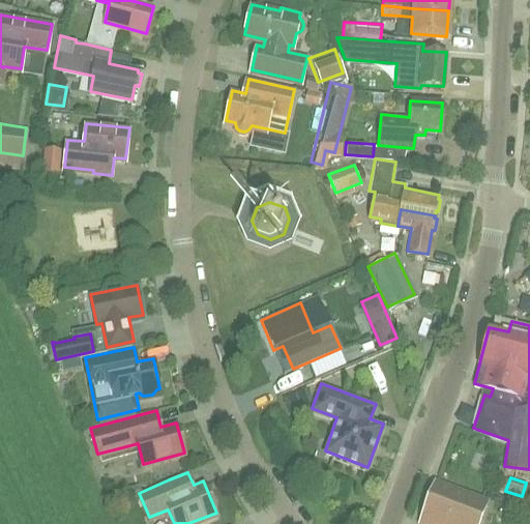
[(428,523),(472,523),(482,496),(435,478),(418,520),(428,523)]
